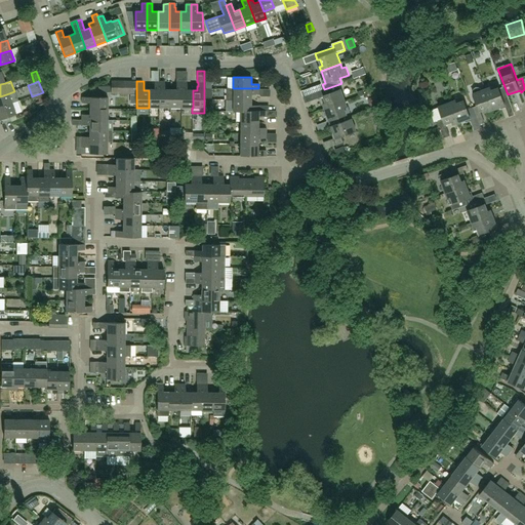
[(159,108),(160,82),(155,82),(155,90),(149,90),(149,108),(159,108)]
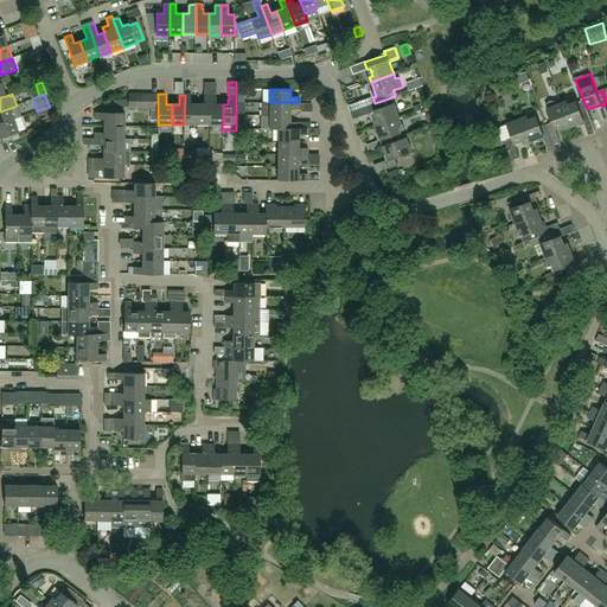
[(185,95),(184,125),(197,125),(197,104),(191,104),(191,95),(185,95)]
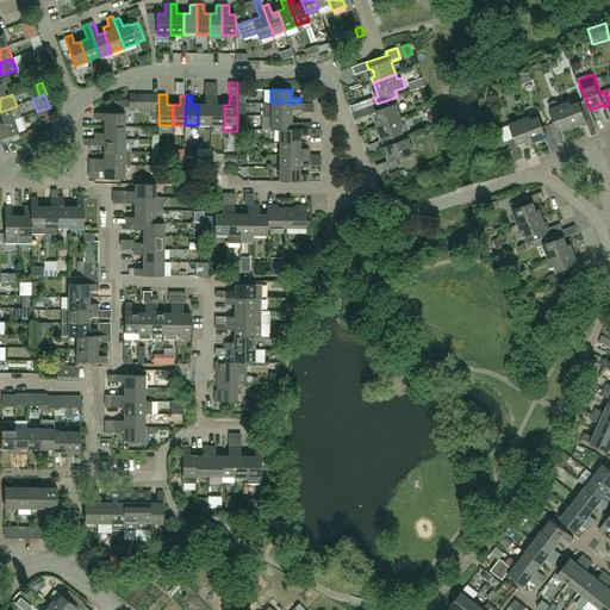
[(211,125),(211,95),(205,95),(205,105),(198,105),(198,125),(211,125)]
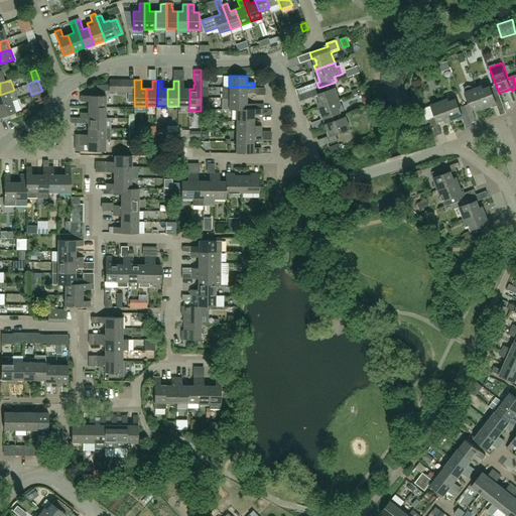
[(188,106),(189,106),(189,89),(184,89),(184,81),(183,81),(178,81),(178,106),(188,106)]
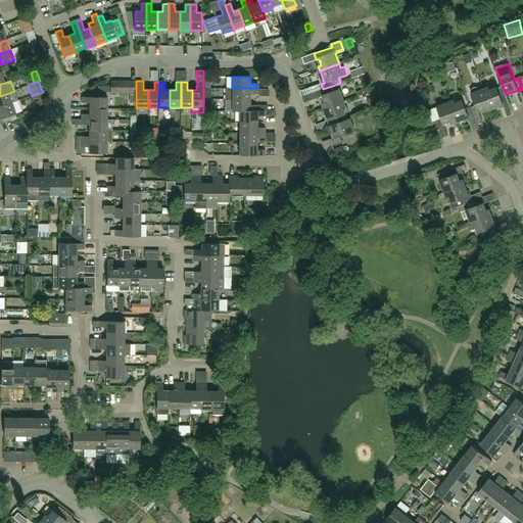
[(325,108),(344,101),(338,84),(323,89),(305,96),(306,101),(323,95),(326,102),(323,103),(325,108)]
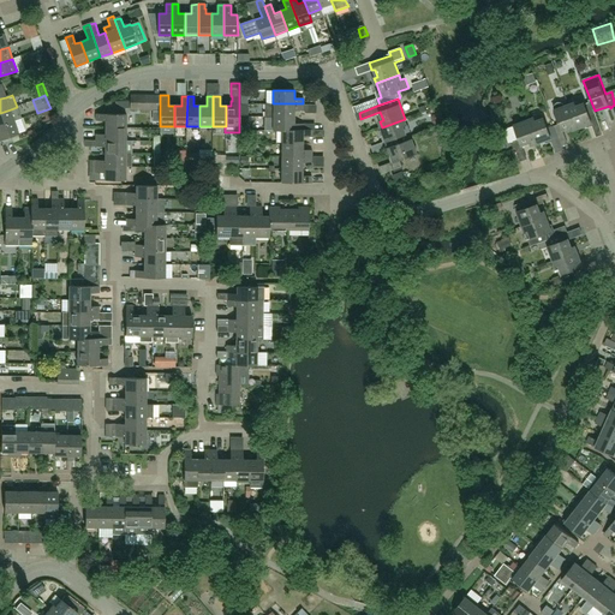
[(578,127),(569,105),(565,107),(563,103),(561,101),(559,101),(555,102),(554,105),(553,107),(554,109),(559,123),(554,125),(557,135),(562,132),(561,130),(569,126),(571,130),(578,127)]
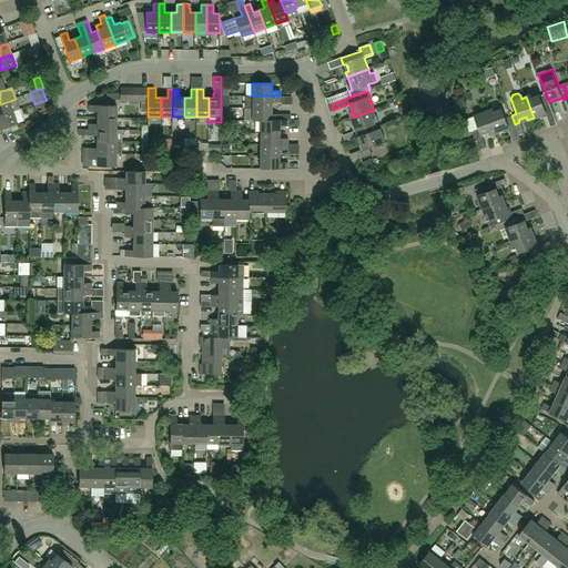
[(526,97),(534,118),(545,113),(546,115),(553,113),(549,105),(544,108),(539,94),(531,98),(530,94),(526,97)]
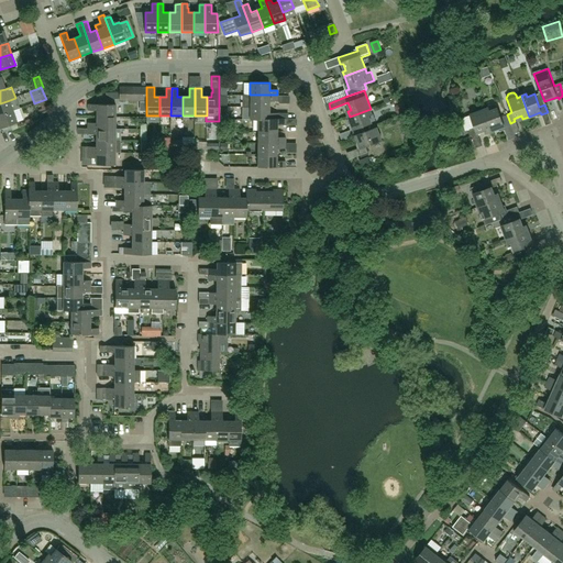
[(277,101),(277,95),(250,95),(243,95),(244,107),(269,108),(268,101),(277,101)]
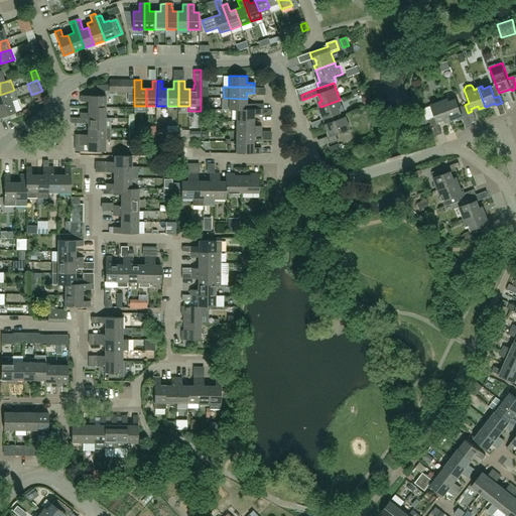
[(9,92),(0,95),(0,106),(12,102),(18,100),(14,90),(9,92)]
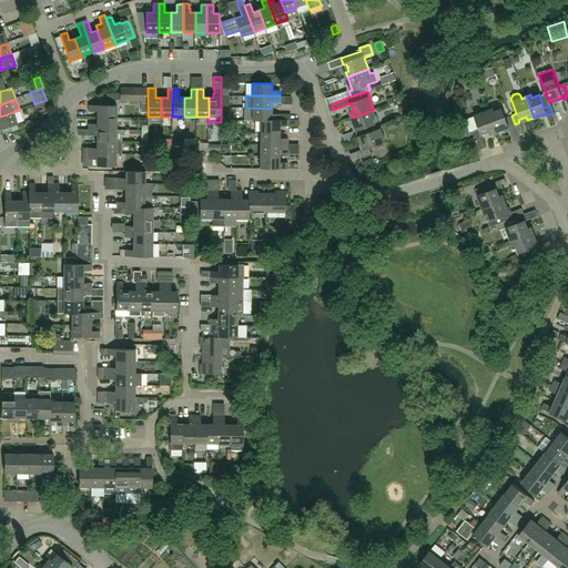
[(98,118),(118,119),(118,107),(90,105),(90,112),(98,112),(98,118)]
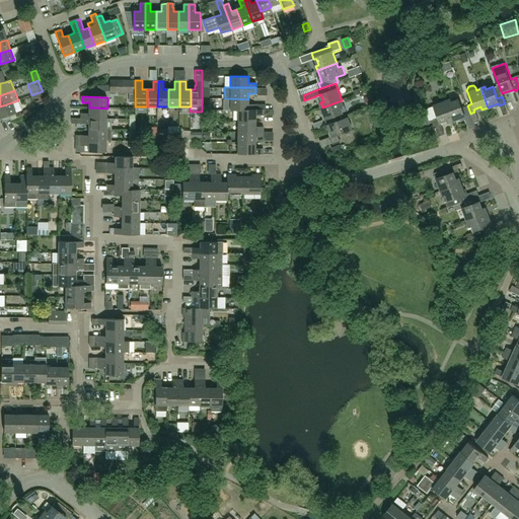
[(225,98),(225,110),(237,110),(237,109),(255,109),(255,108),(255,104),(247,104),(248,99),(225,98)]
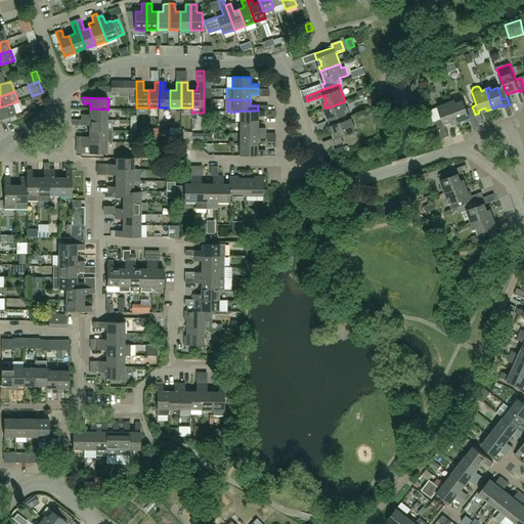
[(450,102),(457,121),(469,117),(470,120),(475,118),(474,115),(475,115),(472,106),(467,108),(464,100),(455,102),(454,100),(450,102)]
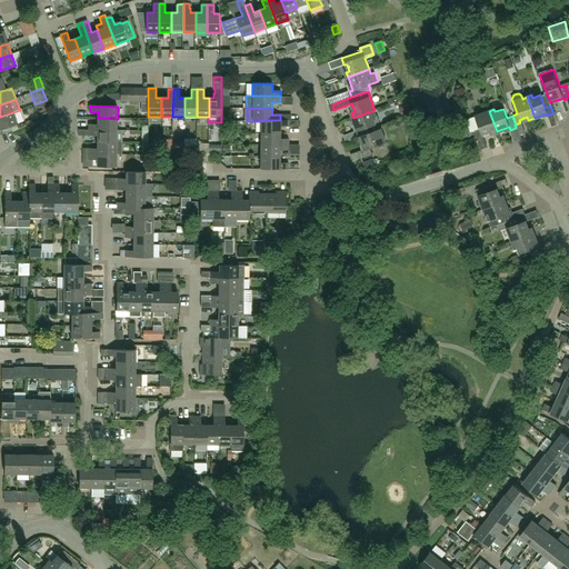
[(360,137),(366,135),(376,131),(373,126),(376,125),(373,117),(377,116),(375,110),(353,118),(358,131),(356,132),(358,138),(360,137)]
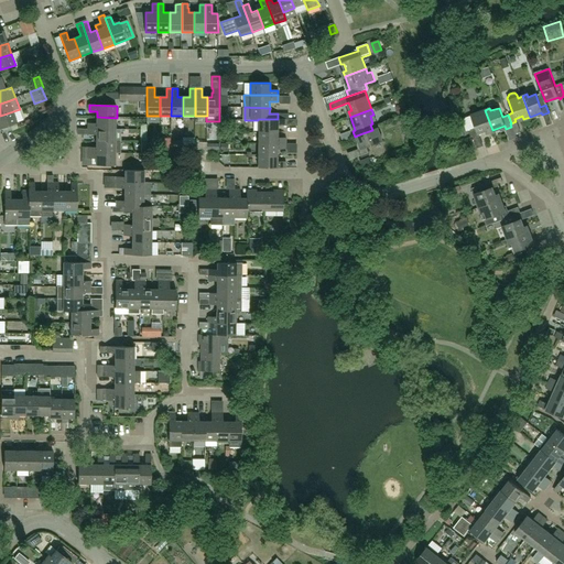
[(492,130),(485,110),(470,115),(476,128),(470,129),(474,138),(479,136),(478,132),(485,130),(486,132),(492,130)]
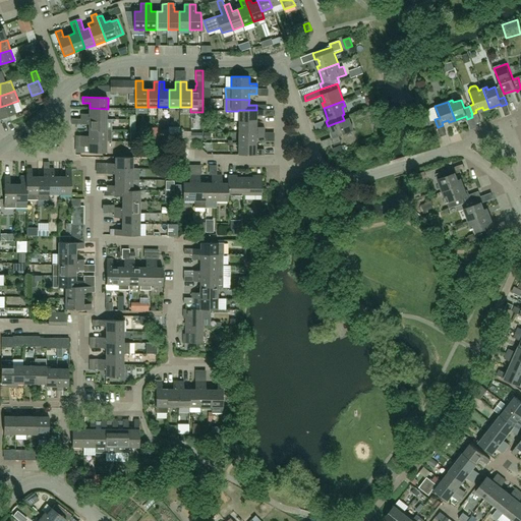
[(12,103),(0,107),(0,118),(16,113),(12,103)]
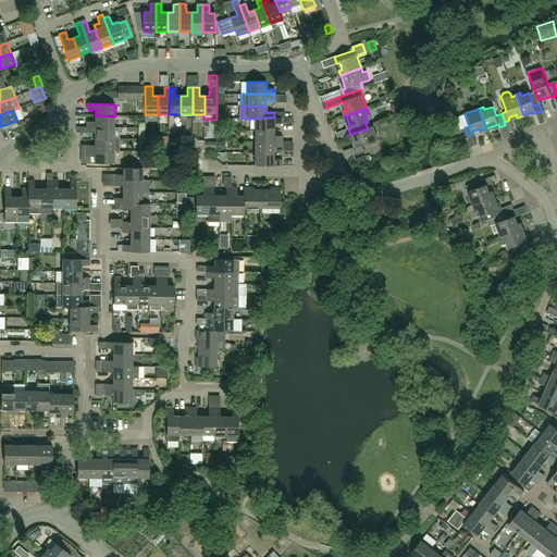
[(87,122),(87,127),(115,127),(115,116),(96,115),(96,122),(87,122)]
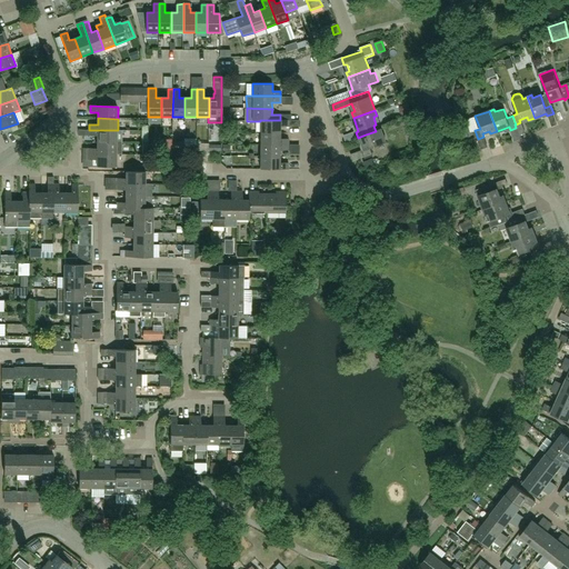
[(260,120),(260,121),(260,132),(280,132),(280,127),(289,127),(289,119),(280,119),(280,120),(260,120)]
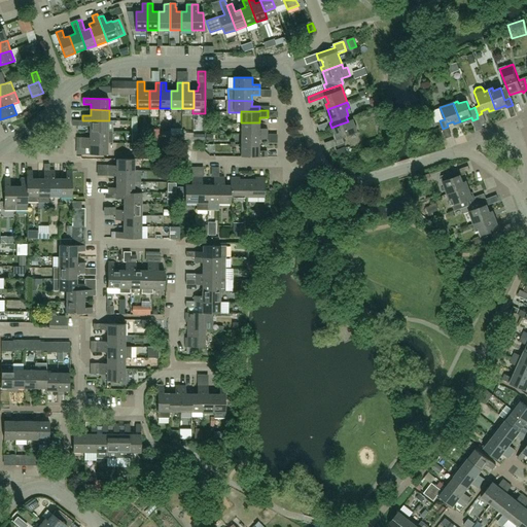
[(339,125),(334,127),(338,139),(336,140),(338,145),(345,142),(343,137),(357,132),(353,119),(348,121),(339,125)]
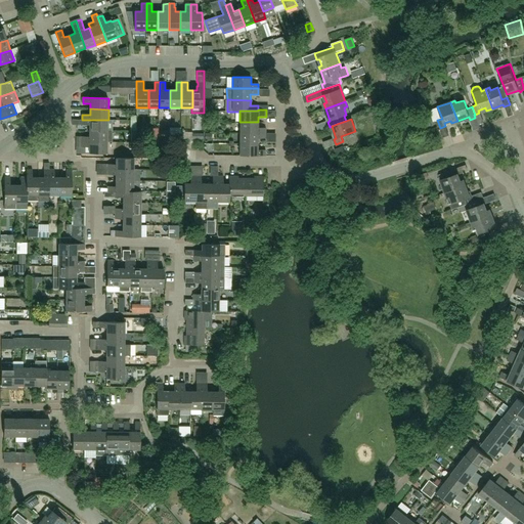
[(90,126),(90,132),(113,132),(113,120),(108,120),(82,120),(73,120),(73,126),(90,126)]
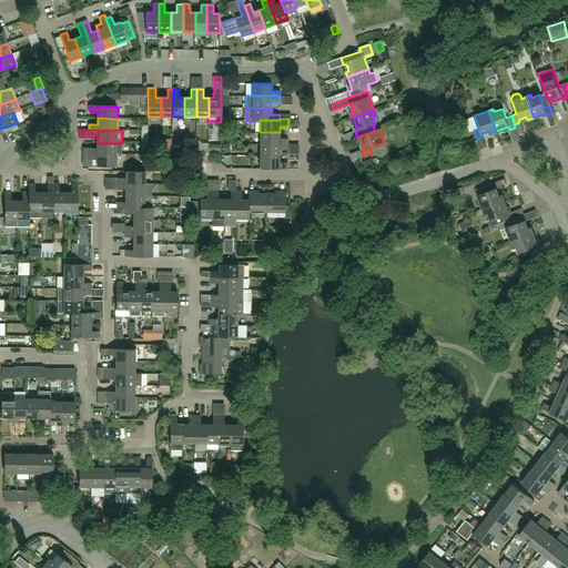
[(260,144),(288,144),(288,139),(280,139),(280,132),(260,132),(260,144)]
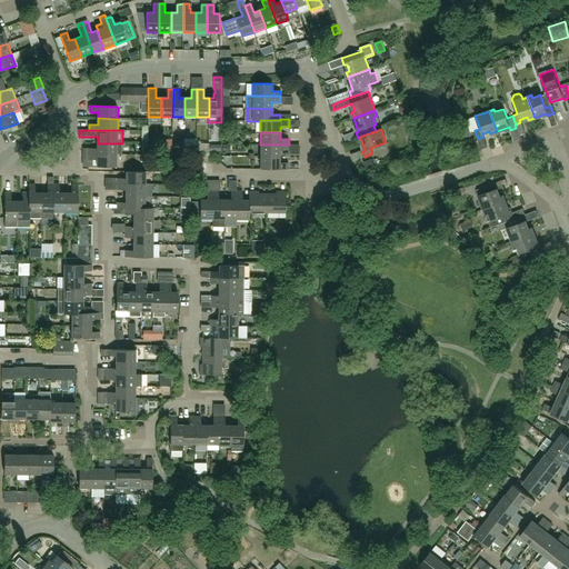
[(477,138),(461,142),(467,160),(482,155),(477,138)]
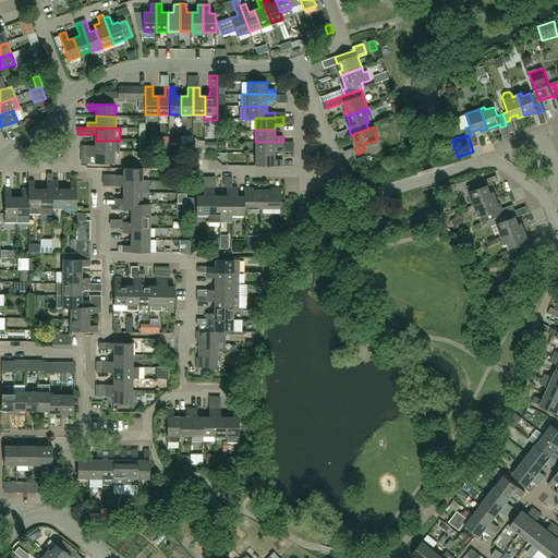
[(82,150),(116,152),(120,152),(120,141),(96,141),(96,146),(82,146),(82,150)]
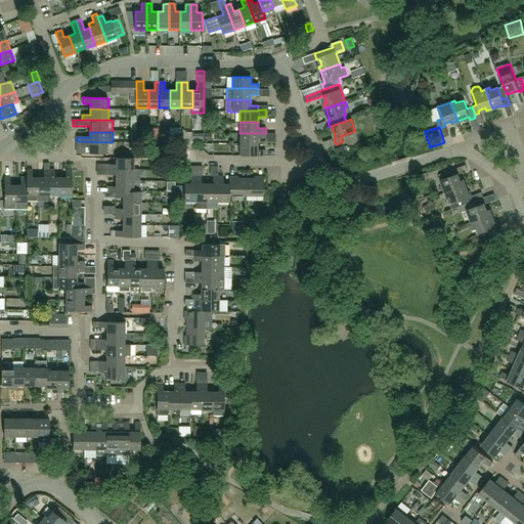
[(241,143),(258,144),(258,138),(266,138),(266,133),(239,133),(241,143)]
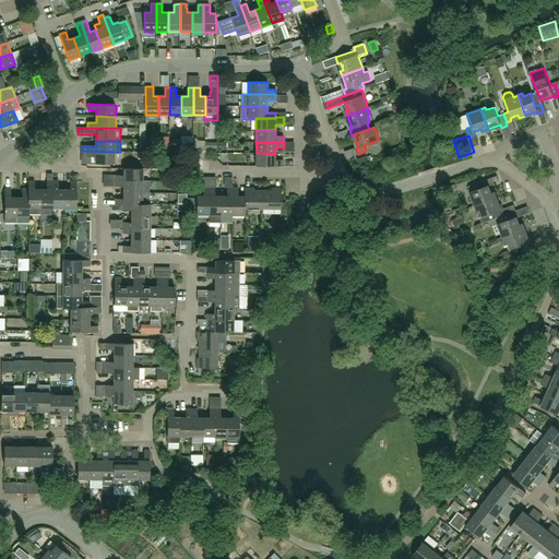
[(39,158),(50,158),(50,149),(39,149),(39,158)]
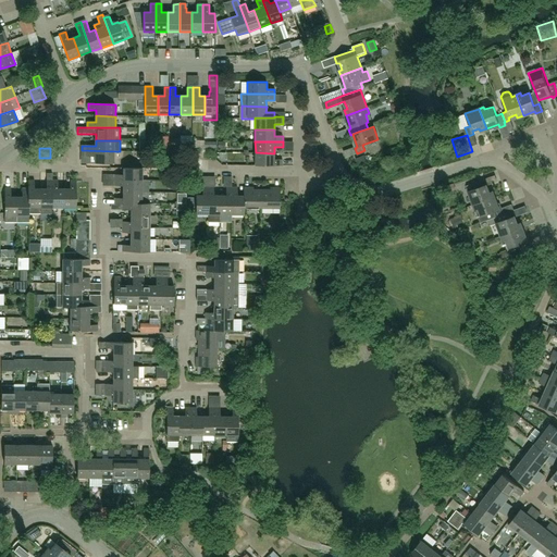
[(115,164),(115,151),(82,150),(82,157),(96,157),(96,164),(115,164)]
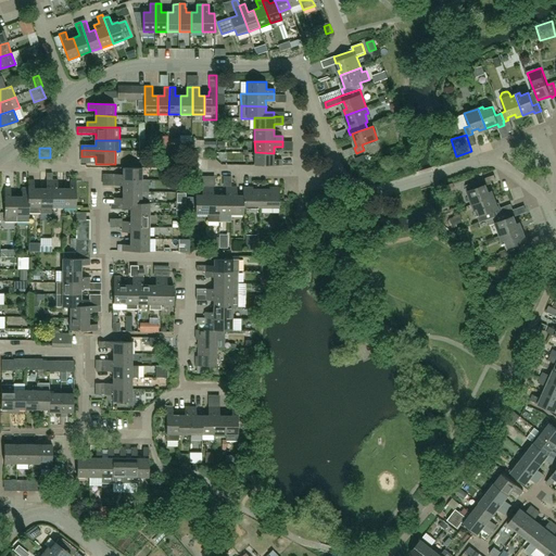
[(274,153),(255,152),(255,165),(282,165),(282,160),(274,160),(274,153)]
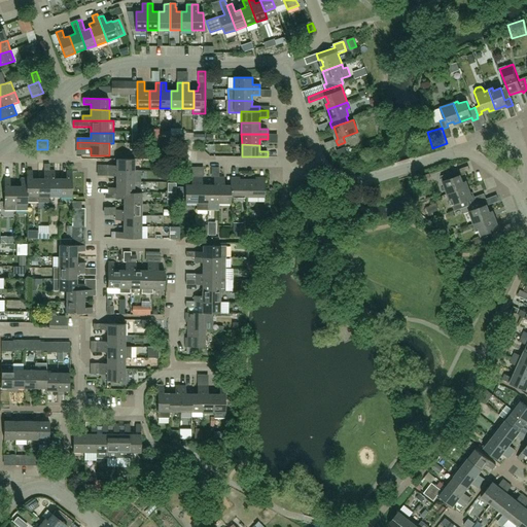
[(108,171),(134,171),(134,159),(116,159),(116,165),(108,165),(108,171)]
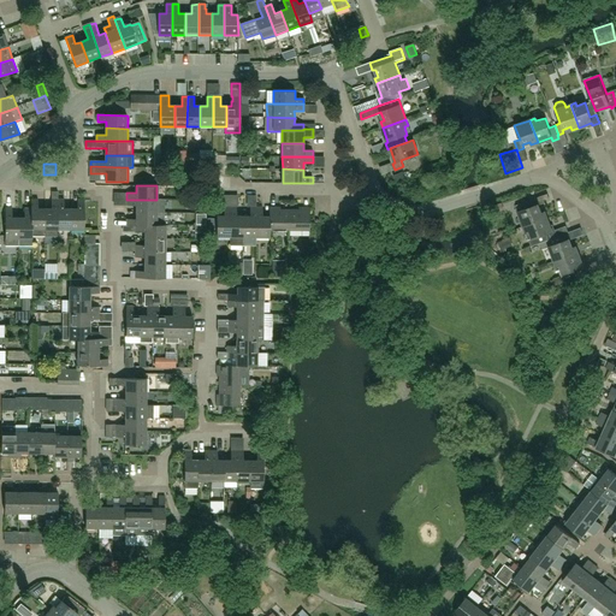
[(45,209),(45,230),(45,237),(58,237),(58,230),(58,200),(59,200),(59,193),(53,193),(53,205),(51,208),(51,209),(45,209)]
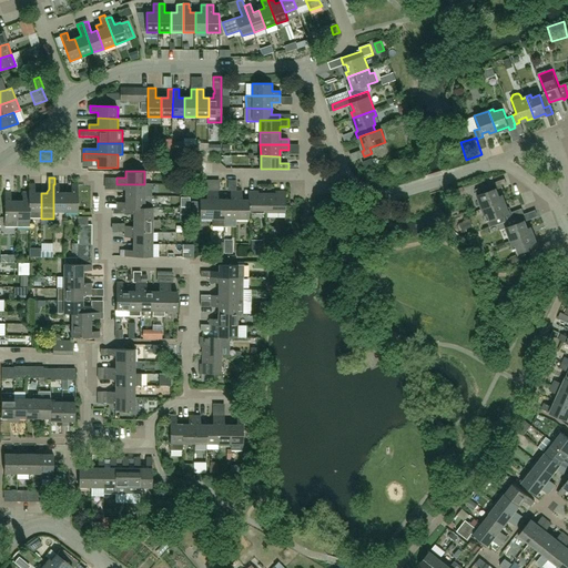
[(476,190),(477,195),(483,209),(504,201),(501,194),(499,195),(494,183),(476,190)]
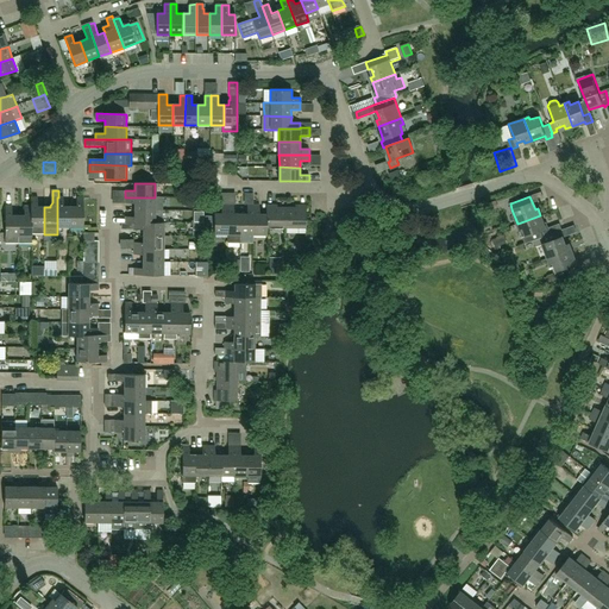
[(32,206),(32,227),(32,234),(44,234),(44,227),(44,207),(39,207),(39,198),(31,198),(31,206),(32,206)]
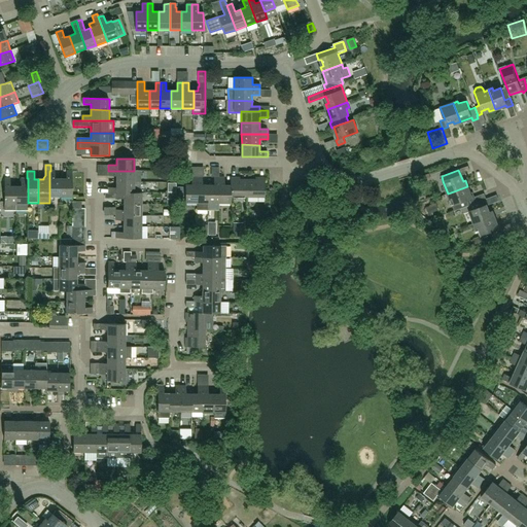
[(50,171),(49,171),(49,197),(61,197),(61,179),(56,179),(56,171),(50,171)]
